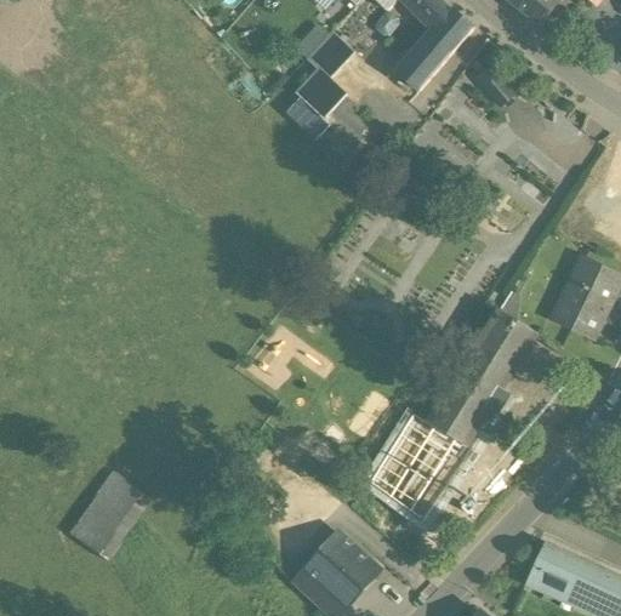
[(410,0),(438,27),(448,13),(451,9),(442,0),(410,0)]
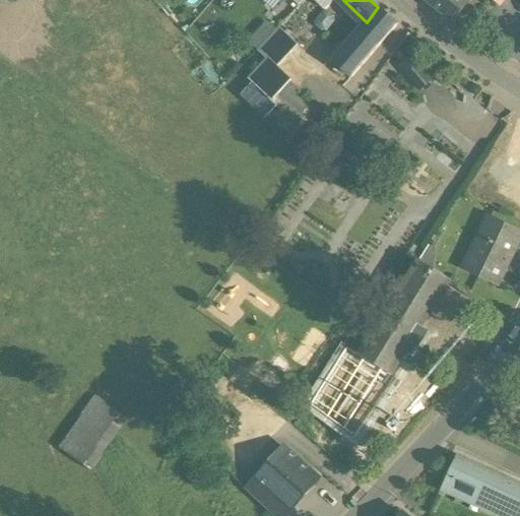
[(427,0),(453,19),(469,0),(427,0)]
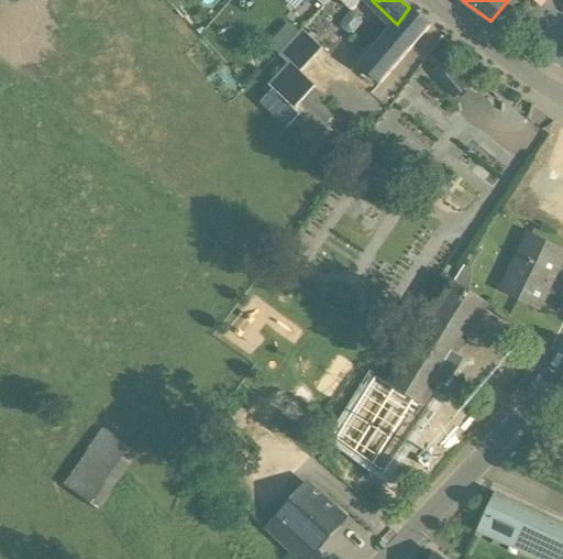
[(397,24),(363,64),(364,65),(377,76),(381,79),(429,22),(410,7),(409,8),(406,12),(397,24)]
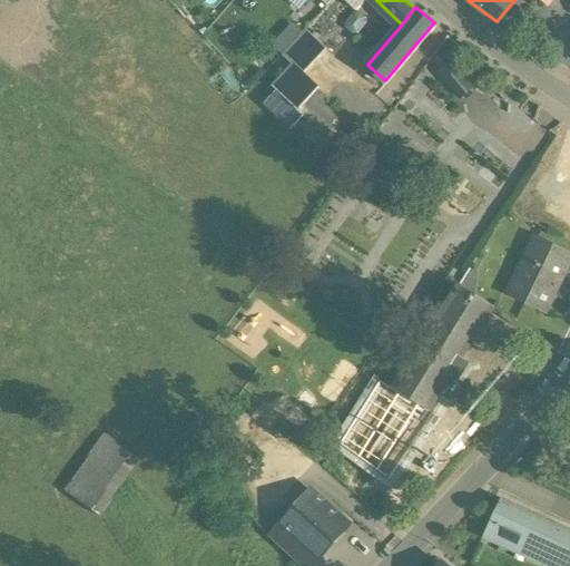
[(326,45),(306,27),(282,52),(292,61),(272,84),(276,88),(297,107),(318,84),(303,69),(326,45)]
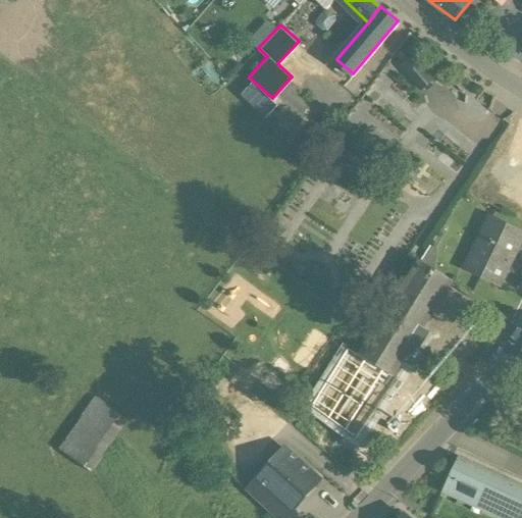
[(424,61),(414,54),(403,63),(408,75),(421,87),(422,86),(421,85),(431,76),(432,78),(433,76),(424,61)]
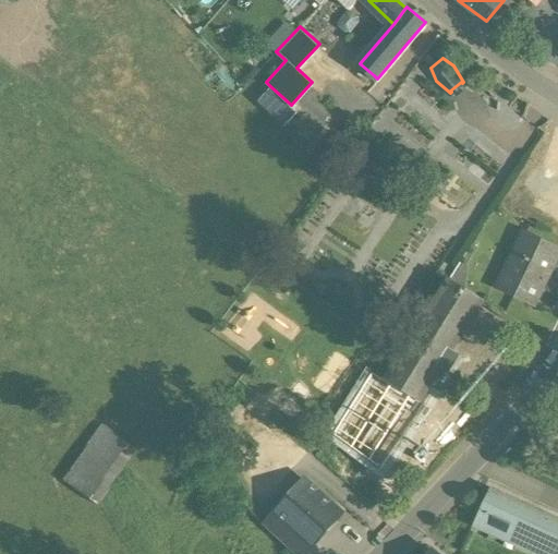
[(361,64),(340,89),(353,100),(374,75),(361,64)]
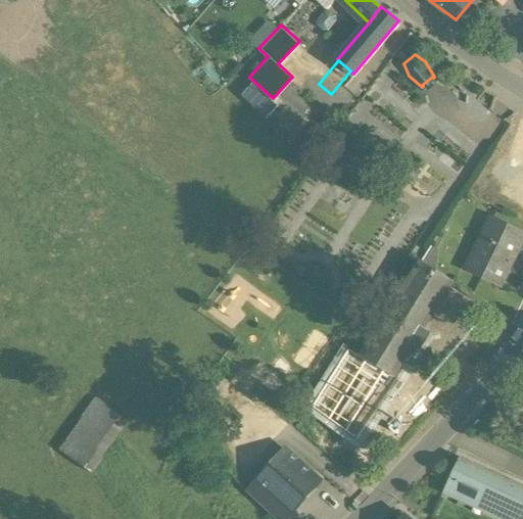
[(273,98),(253,81),(242,92),(268,115),(279,103),(273,98)]
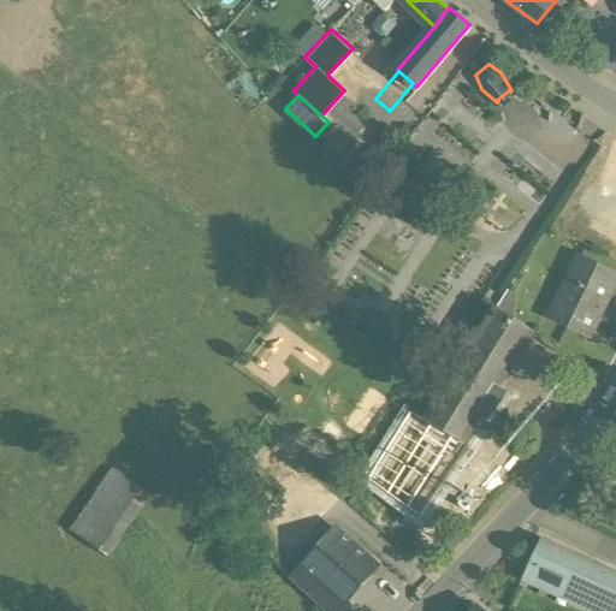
[(614,272),(578,254),(566,277),(574,282),(566,298),(575,303),(566,322),(591,334),(608,300),(602,297),(614,272)]
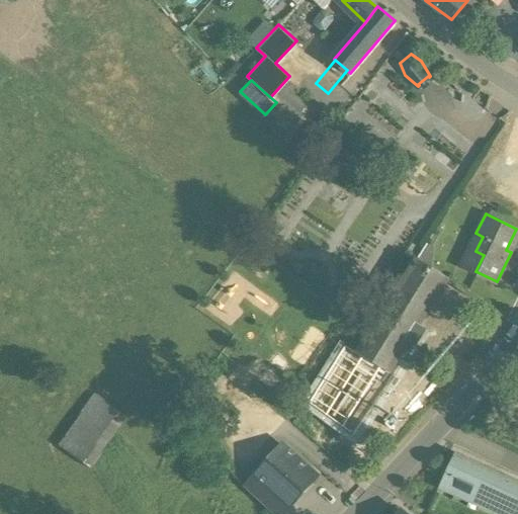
[(362,349),(361,350),(360,351),(368,356),(382,365),(391,369),(410,339),(416,343),(427,327),(420,322),(448,276),(419,258),(404,282),(384,313),(375,327),(362,349)]
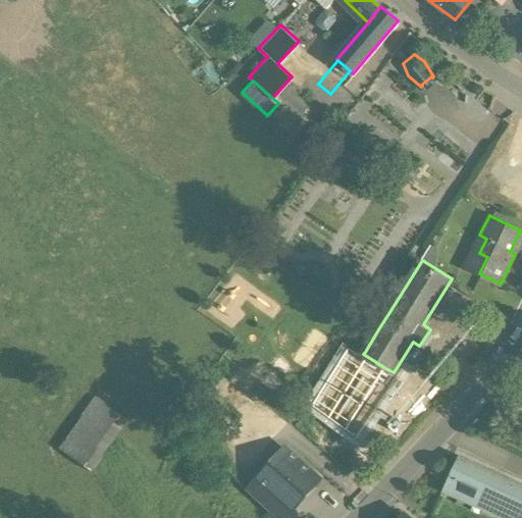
[(407,285),(403,282),(383,312),(387,315),(407,285)]
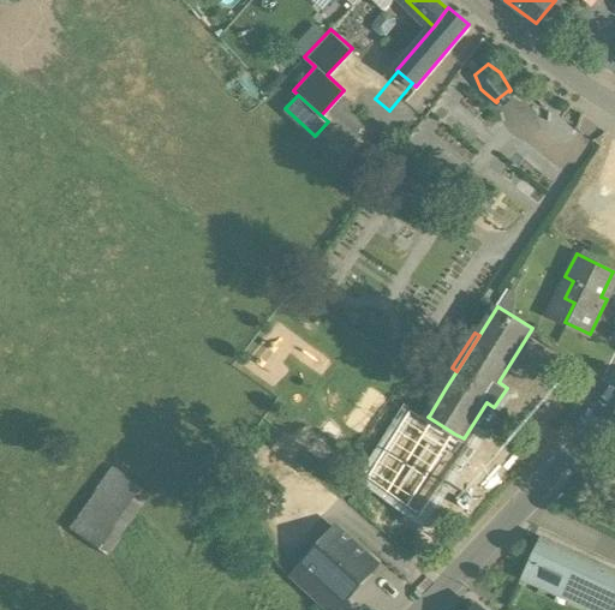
[(446,388),(441,386),(425,411),(430,414),(446,388)]
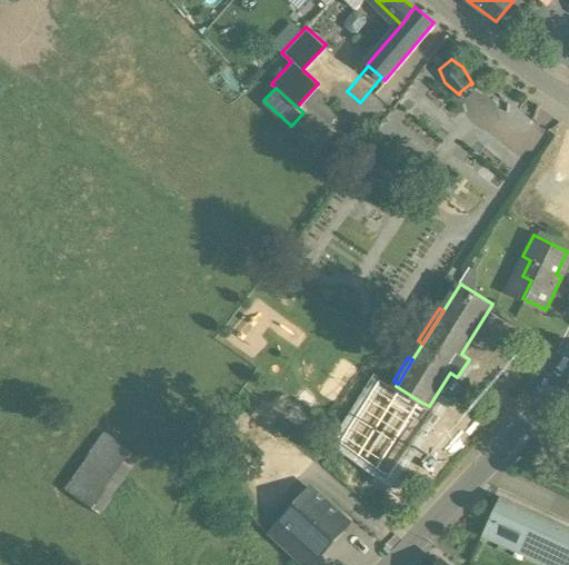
[(139,454),(108,430),(97,444),(128,468),(139,454)]
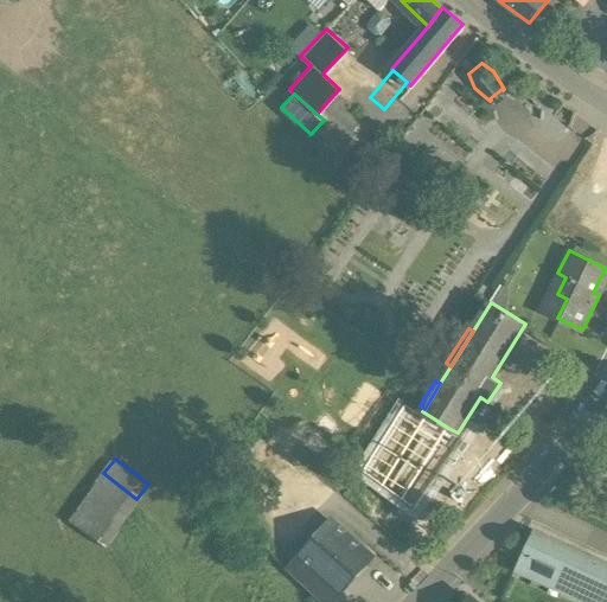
[(136,499),(103,473),(63,522),(96,549),(136,499)]
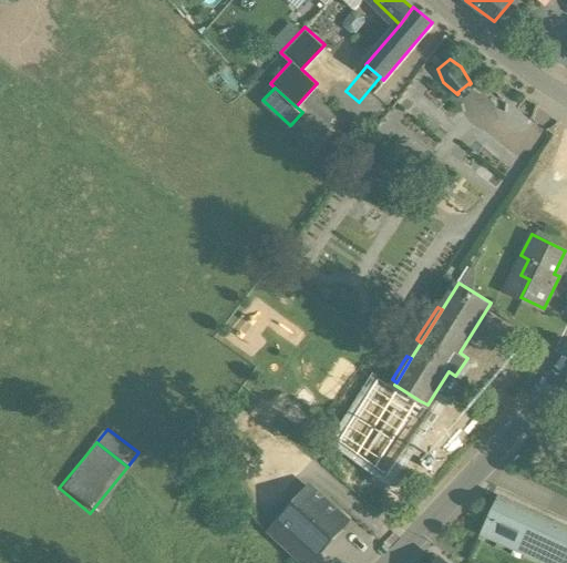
[(308,562),(347,519),(308,484),(267,531),(301,562),(308,562)]
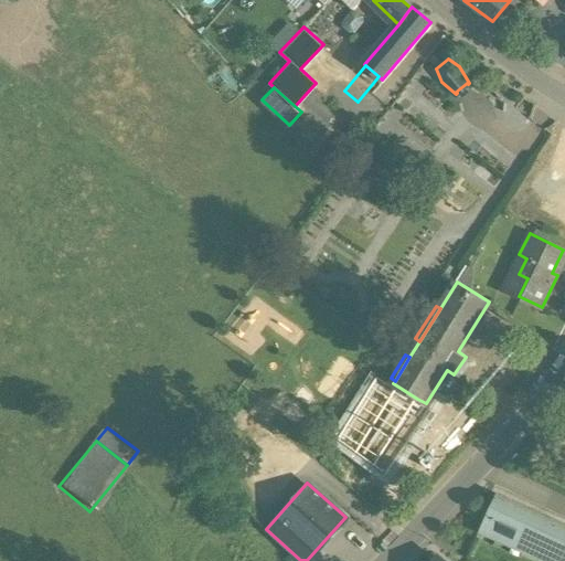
[(531,499),(499,485),(496,491),(528,506),(531,499)]
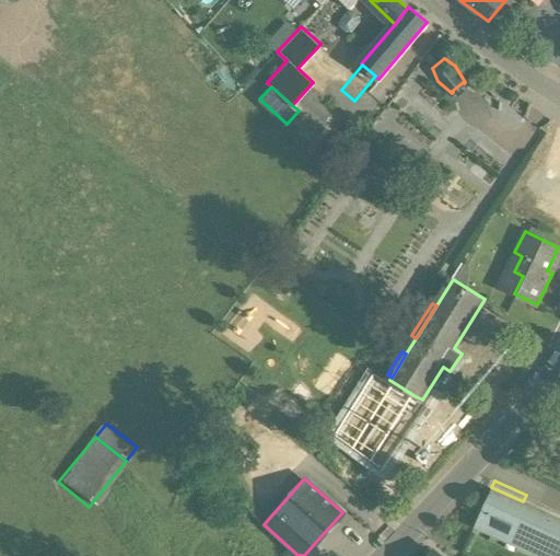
[(559,555),(559,519),(523,501),(491,487),(474,526),(538,555),(559,555)]
